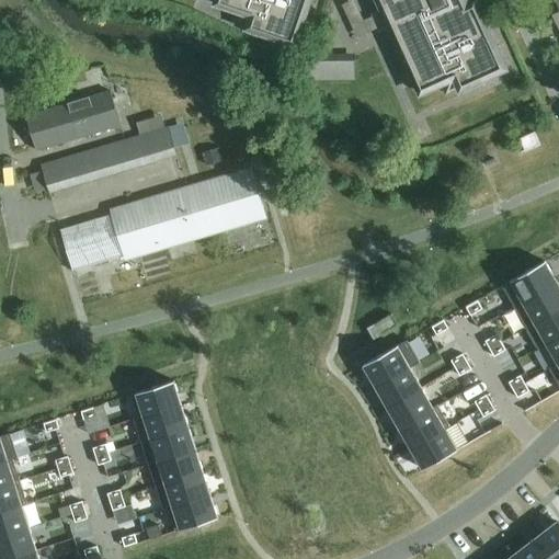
[(246,26),(246,27),(293,44),(306,0),(215,0),(214,3),(236,10),(231,21),(246,26)]
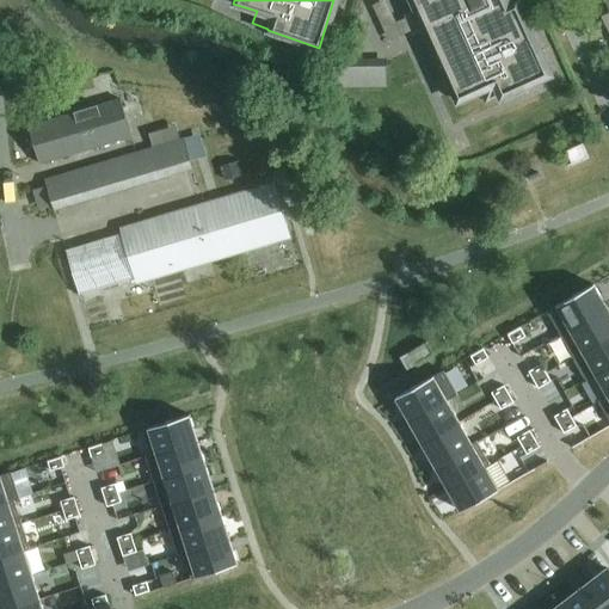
[(499,96),(499,97),(548,74),(514,0),(410,0),(456,102),(479,91),(484,102),(499,96)]
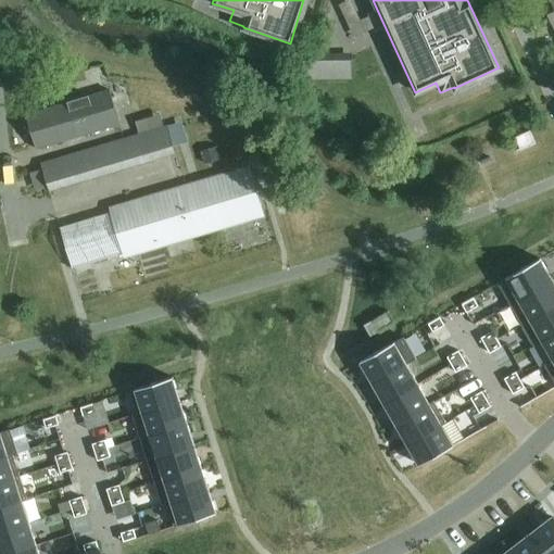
[(548,0),(553,10),(544,14),(553,34),(553,0),(548,0)]
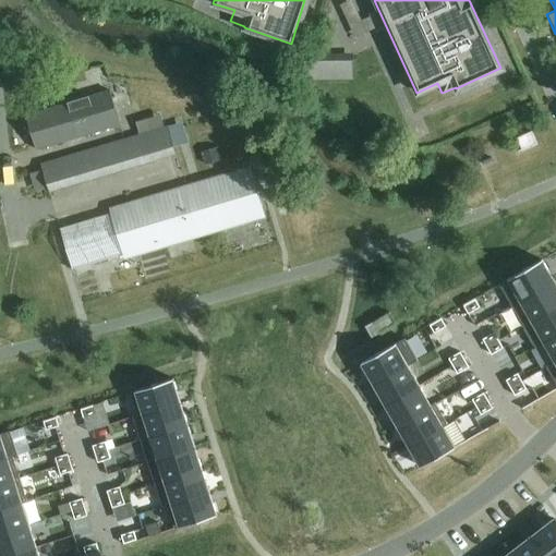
[(335,53),(304,53),(304,79),(336,79),(335,53)]
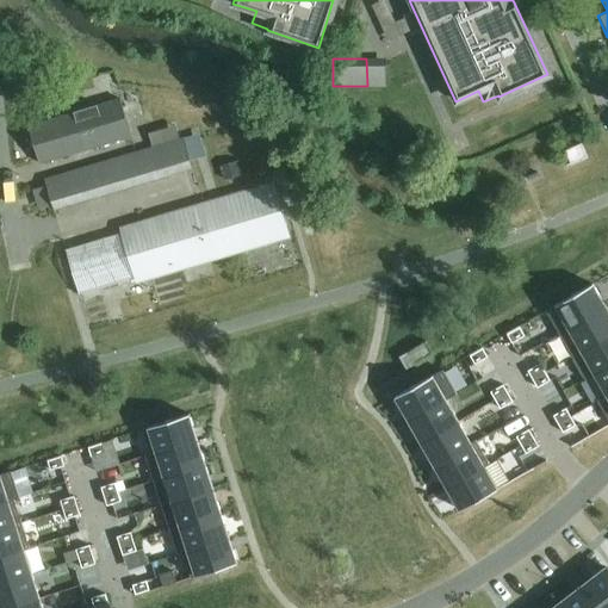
[(72,112),(26,126),(37,163),(130,136),(118,98),(95,105),(95,104),(72,111),(72,112)]
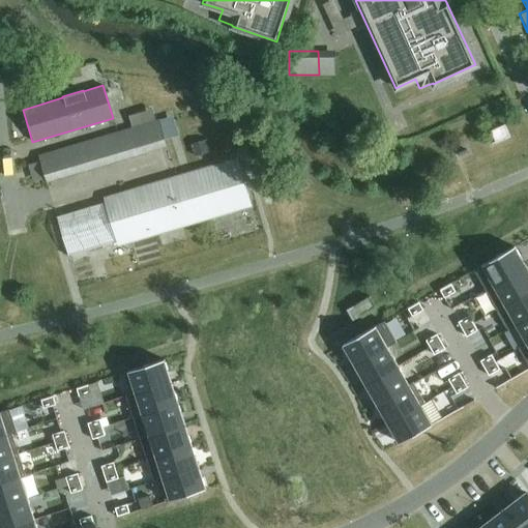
[(157,119),(97,138),(104,160),(165,142),(157,119)]
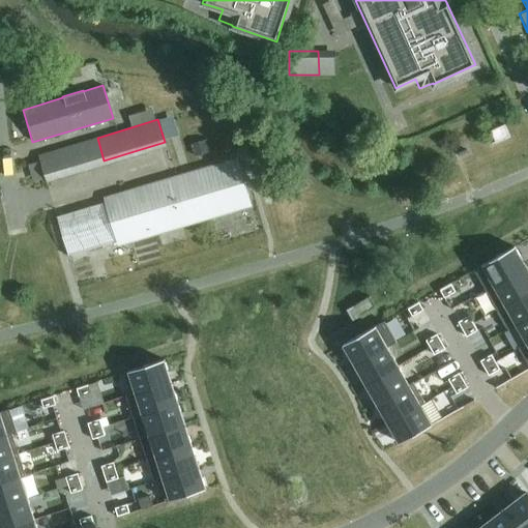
[(503,124),(489,130),(494,143),(508,136),(503,124)]
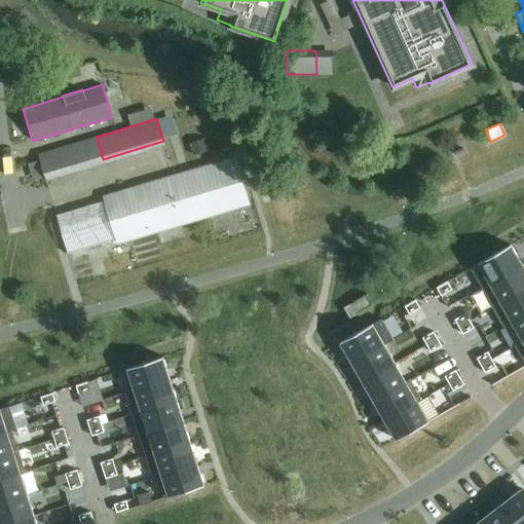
[(207,149),(203,138),(188,143),(191,154),(207,149)]
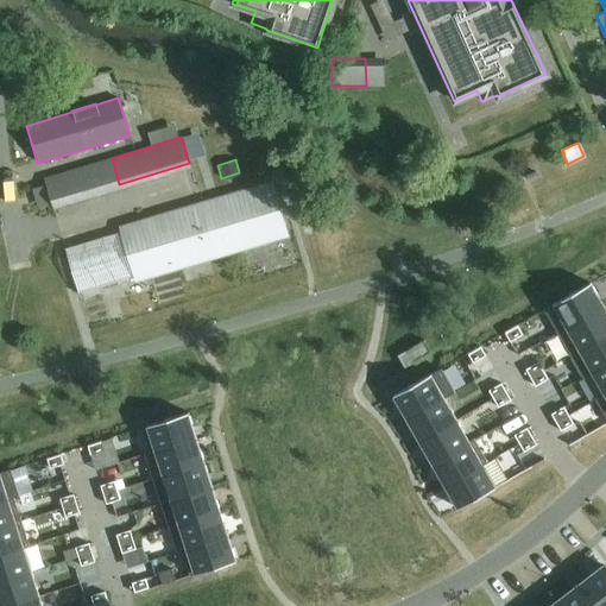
[(43,178),(50,204),(98,190),(89,164),(43,178)]
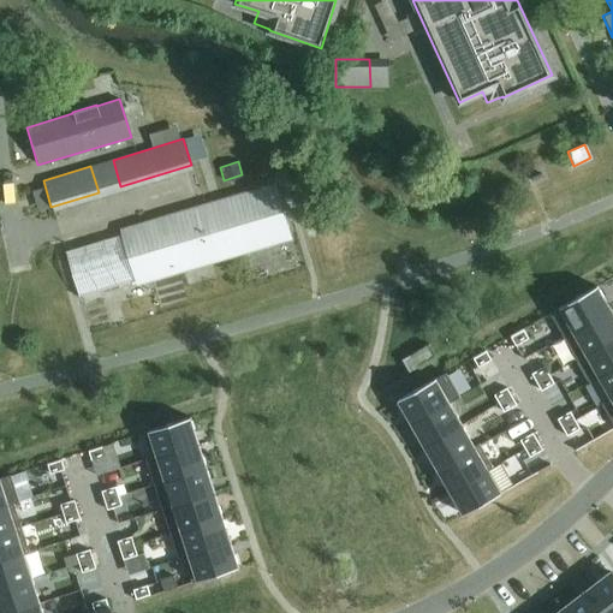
[(121,233),(64,250),(78,297),(135,280),(136,283),(178,269),(177,263),(216,251),(219,259),(248,249),(245,243),(287,230),(273,185),(120,231),(121,233)]
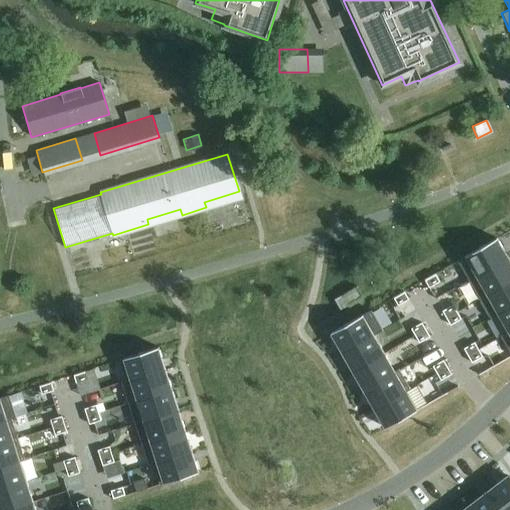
[(495,238),(456,260),(467,280),(507,258),(495,238)]
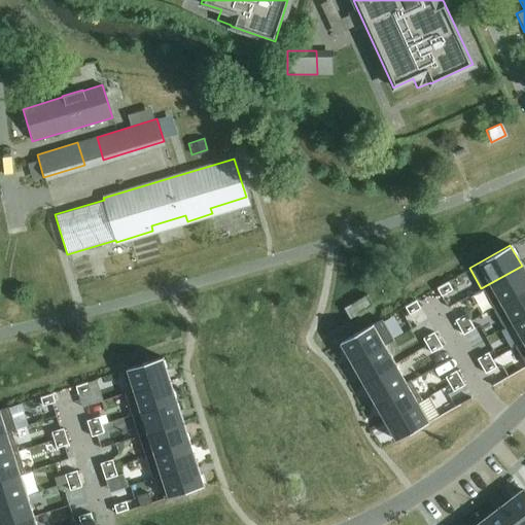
[(524,271),(522,266),(481,288),(492,308),(524,288),(524,271)]
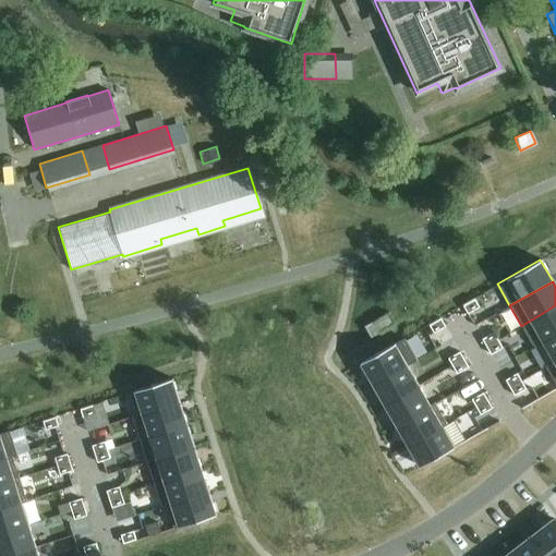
[(466,313),(478,306),(473,299),(461,305),(466,313)]
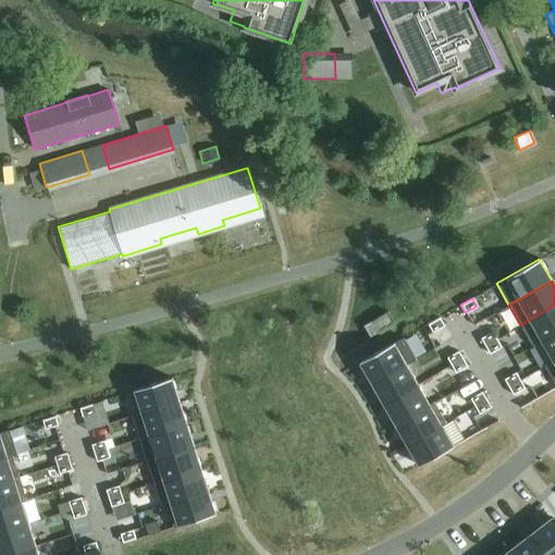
[(554,305),(520,325),(531,345),(554,331),(554,305)]
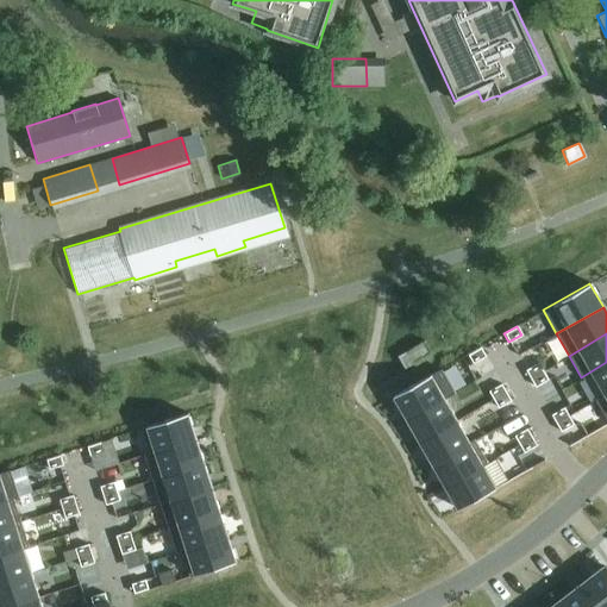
[(404,367),(429,352),(423,342),(398,356),(404,367)]
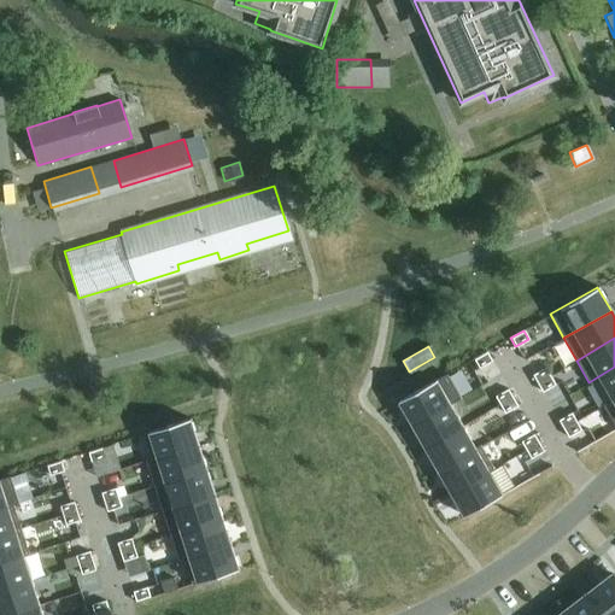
[(490,361),(486,352),(473,359),(478,368),(490,361)]
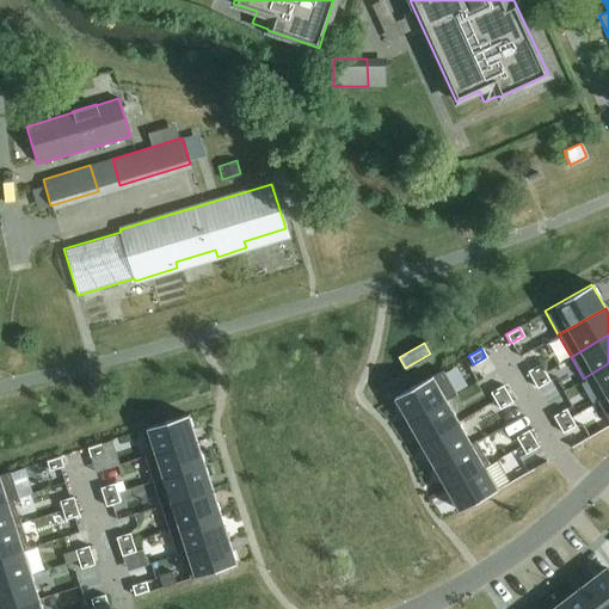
[(543,371),(539,363),(526,370),(531,379),(543,371)]
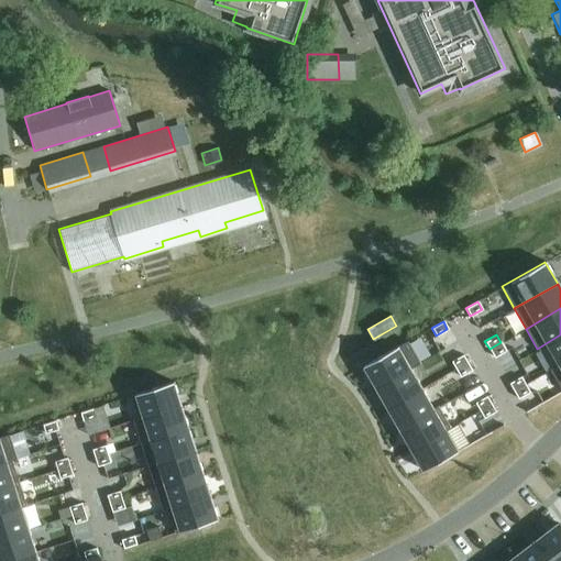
[(560,334),(537,349),(538,350),(547,344),(558,363),(549,369),(549,370),(560,362),(560,334)]
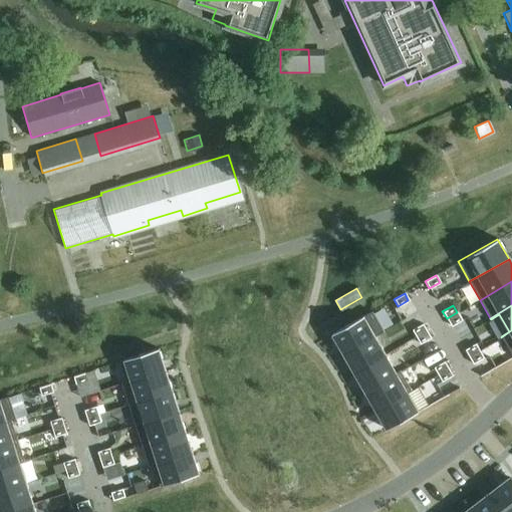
[(370,311),(331,333),(342,353),(382,330),(370,311)]
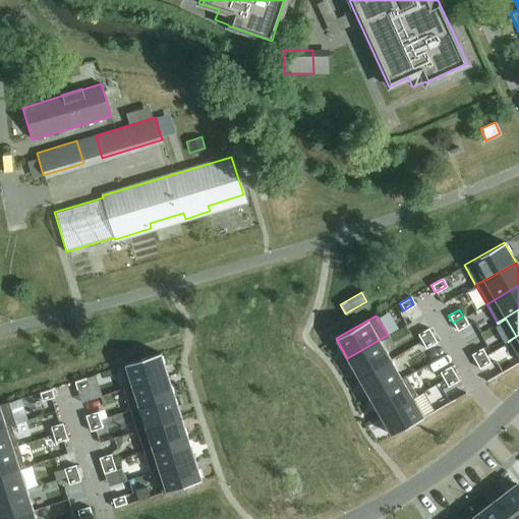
[(457,330),(467,324),(463,316),(453,323),(457,330)]
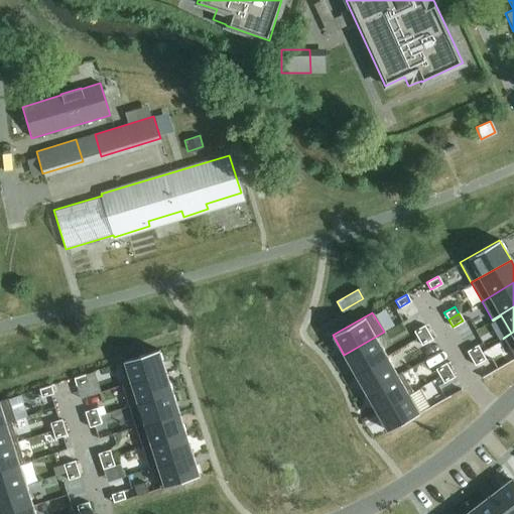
[(427,332),(423,325),(412,331),(416,338),(427,332)]
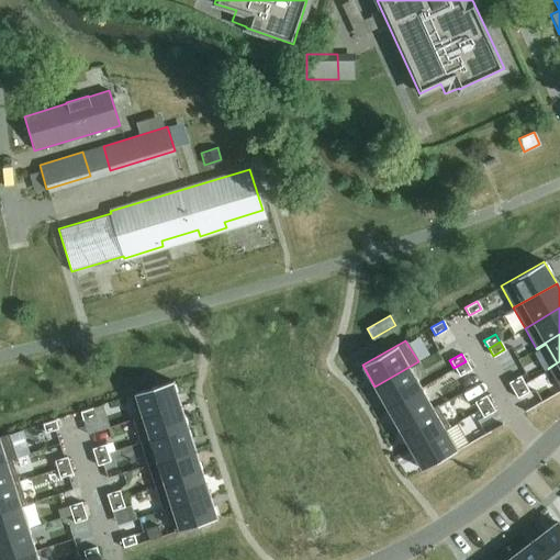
[(418,361),(374,387),(387,407),(421,388),(410,368),(418,362),(418,361)]
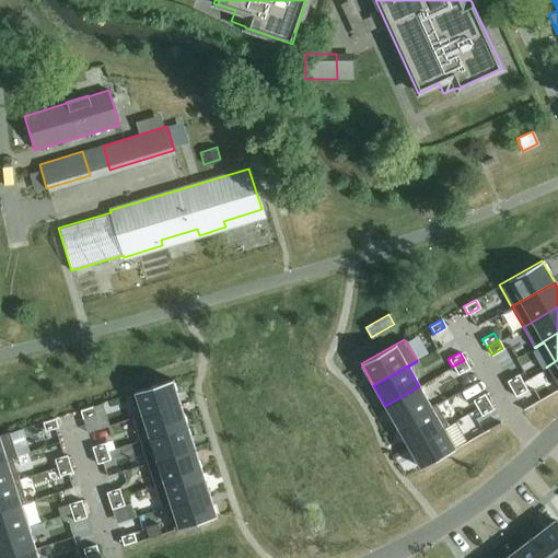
[(456,374),(468,368),(464,360),(452,367),(456,374)]
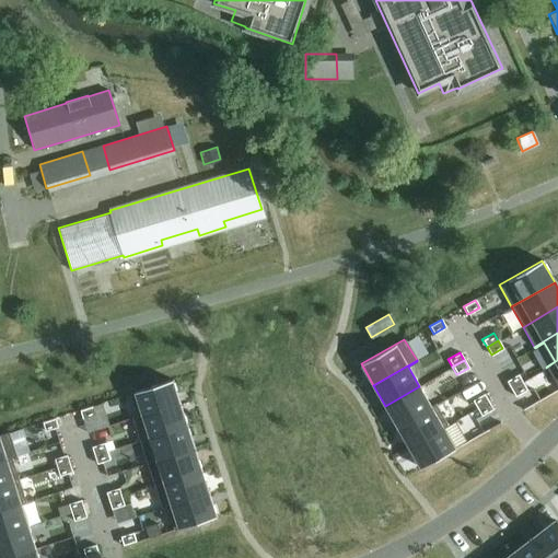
[(557,360),(546,368),(557,388),(557,360)]
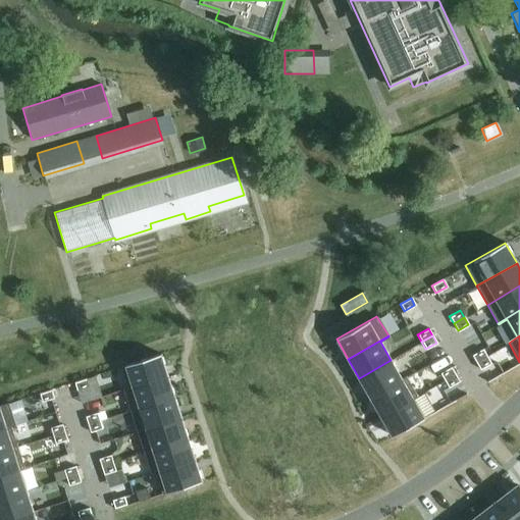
[(486,355),(481,349),(471,355),(475,362),(486,355)]
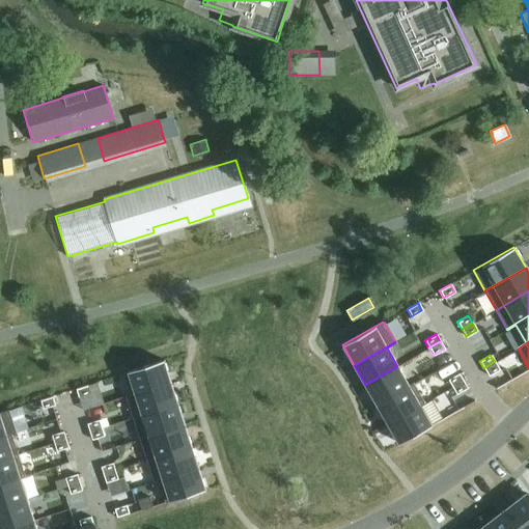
[(163,360),(122,372),(130,394),(124,395),(126,396),(170,382),(163,360)]
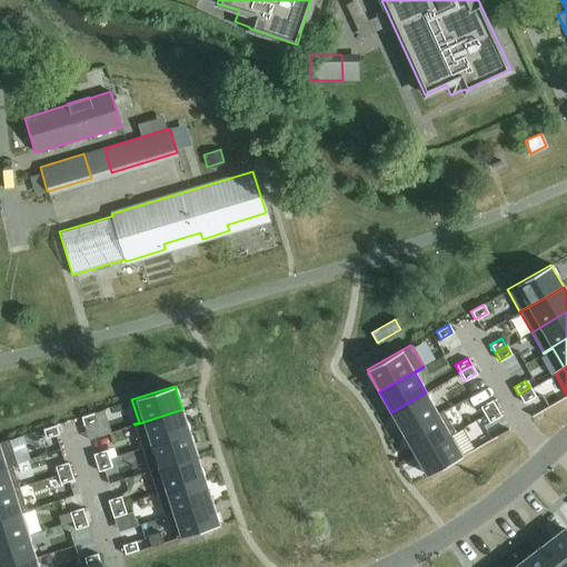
[(523,403),(535,395),(530,387),(518,395),(523,403)]
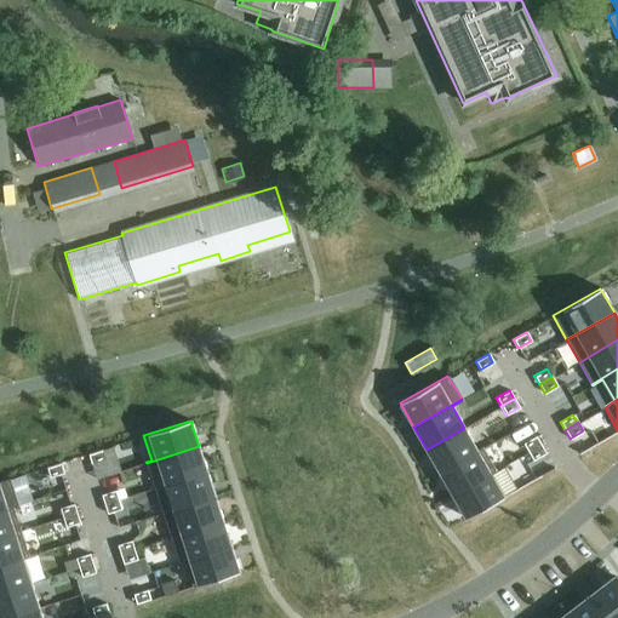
[(464,428),(427,450),(440,471),(482,447),(481,446),(476,450),(464,428)]
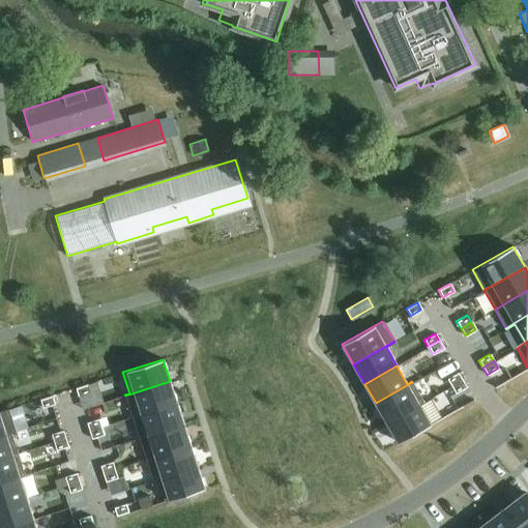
[(461,379),(457,372),(445,379),(450,386),(461,379)]
